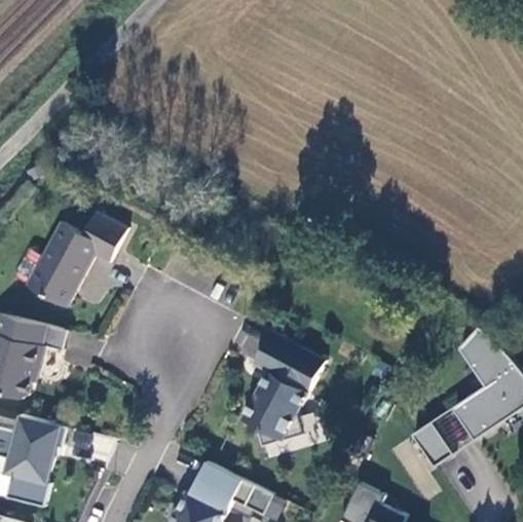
[(58,229),(27,284),(66,305),(95,254),(109,262),(128,227),(98,211),(80,241),(58,229)]
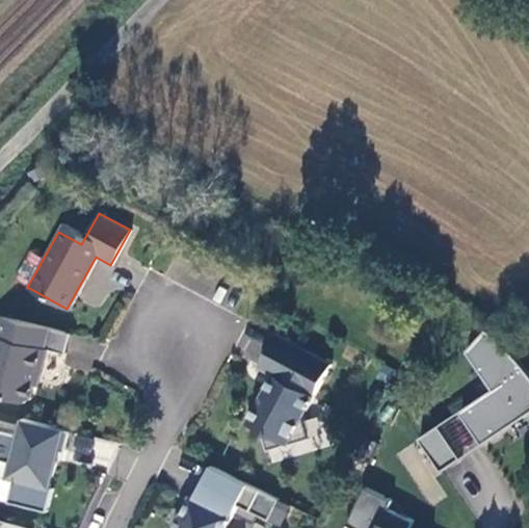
[(48,327),(0,316),(0,395),(22,401),(28,398),(33,375),(38,376),(46,348),(43,347),(48,327)]
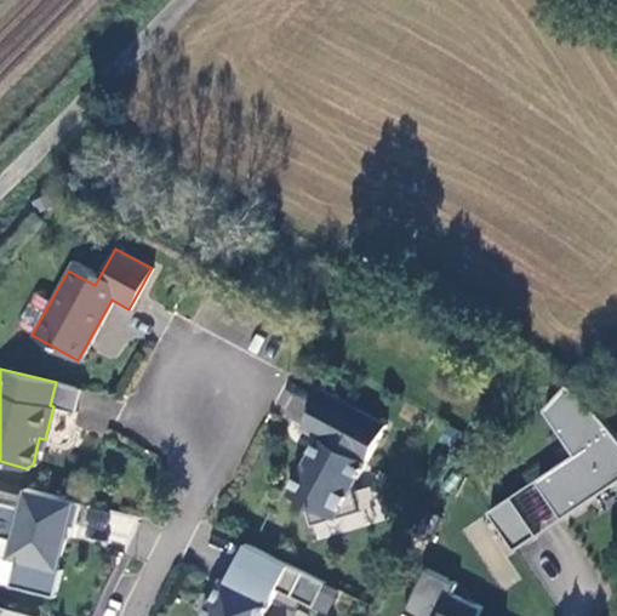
[(576,452),(489,509),(514,547),(616,479),(616,433),(613,427),(587,398),(566,380),(547,406),(576,452)]
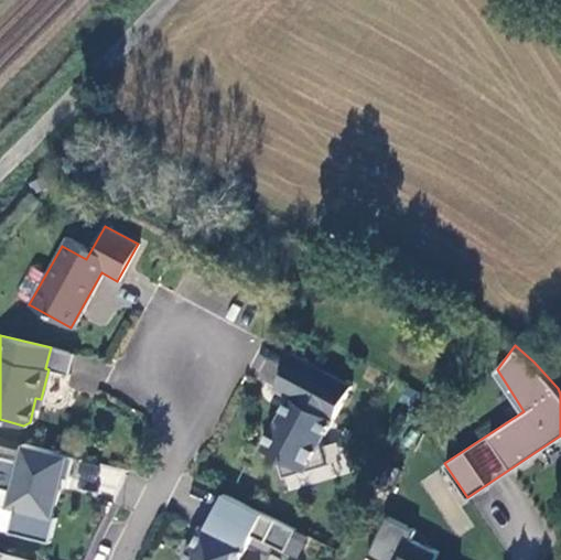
[(51,347),(45,368),(49,369),(66,374),(73,353),(51,347)]
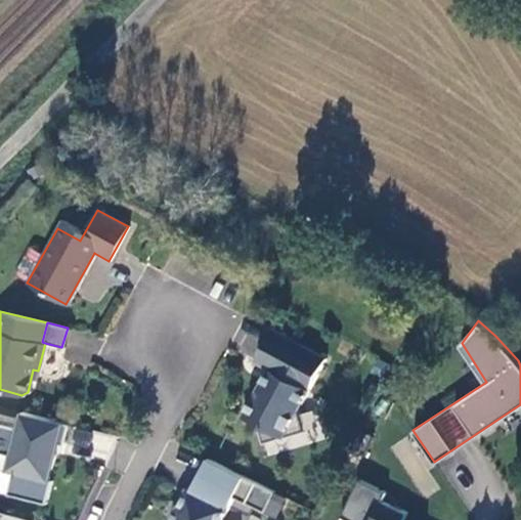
[(266,371),(241,418),(254,425),(260,445),(302,432),(296,412),(323,360),(269,332),(261,348),(274,355),(266,371)]
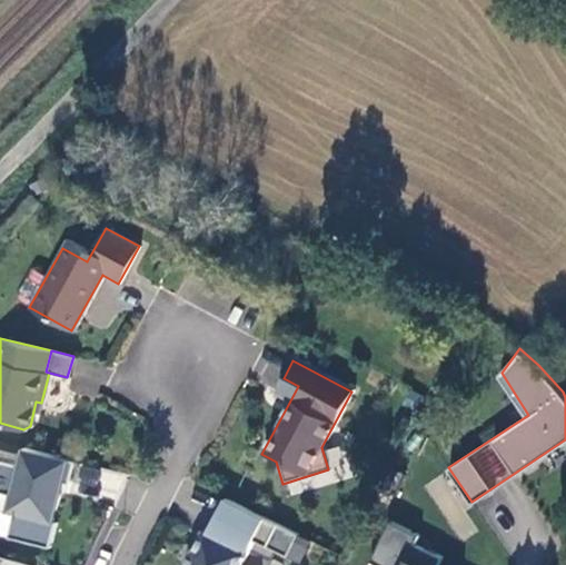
[(298,386),(284,378),(275,394),(289,403),(298,386)]
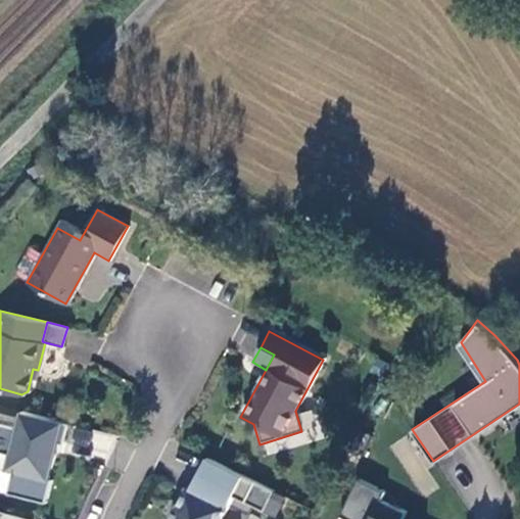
[(47,445),(48,440),(61,443),(66,423),(19,411),(15,427),(0,423),(0,452),(7,454),(4,469),(10,470),(5,492),(43,502),(49,479),(46,478),(52,454),(47,445)]
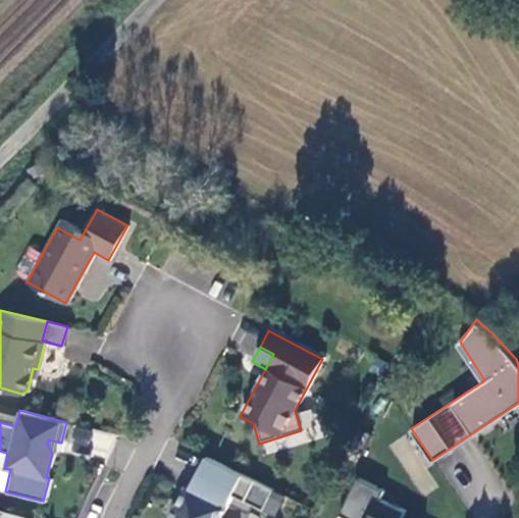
[(370,430),(357,423),(348,441),(361,448),(370,430)]
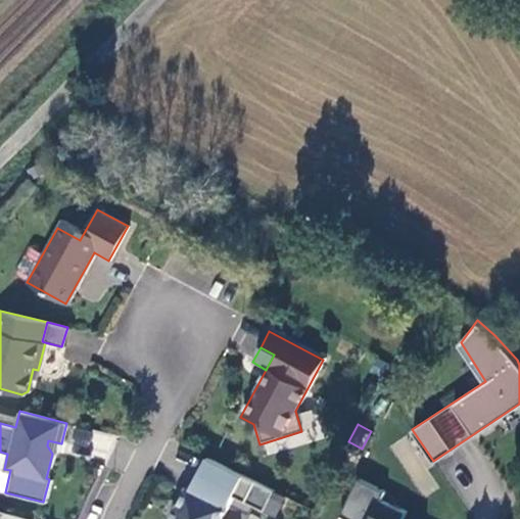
[(249,479),(201,456),(185,487),(182,486),(169,514),(166,518),(216,518),(227,493),(239,500),(249,479)]
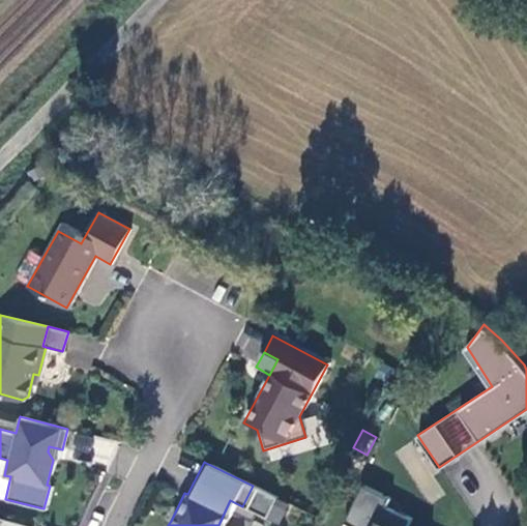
[(390,497),(362,483),(344,519),(357,525),(407,525),(411,519),(386,505),(390,497)]
